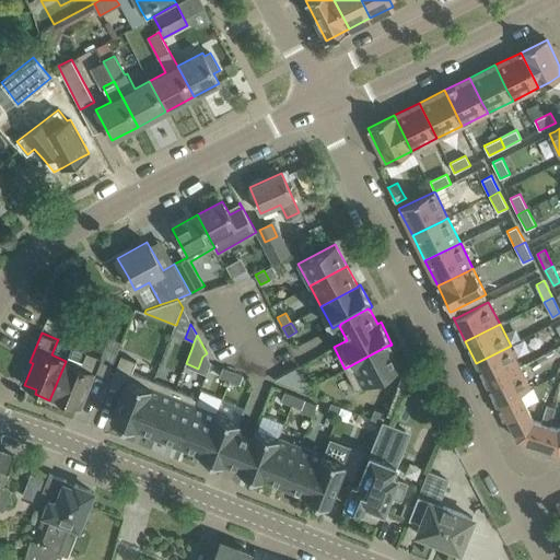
[(109,372),(121,341),(111,337),(102,358),(85,351),(80,366),(66,361),(49,400),(65,406),(67,401),(78,407),(86,385),(90,386),(98,366),(109,372)]
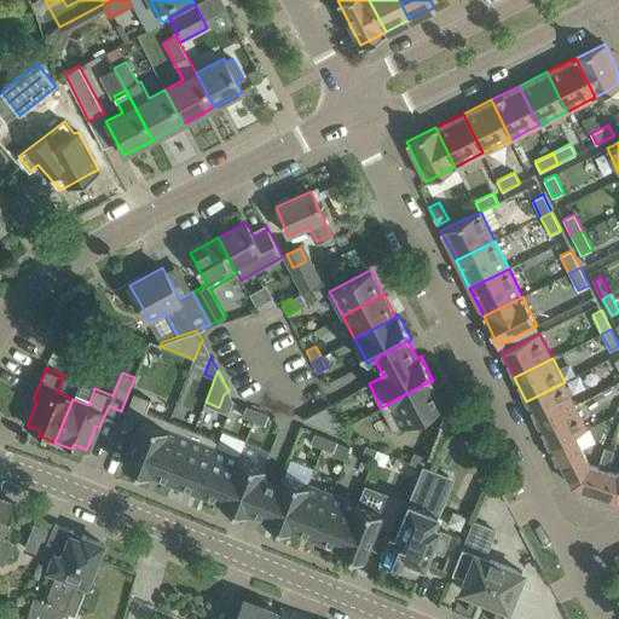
[(443,405),(431,382),(431,381),(381,408),(394,432),(443,405)]
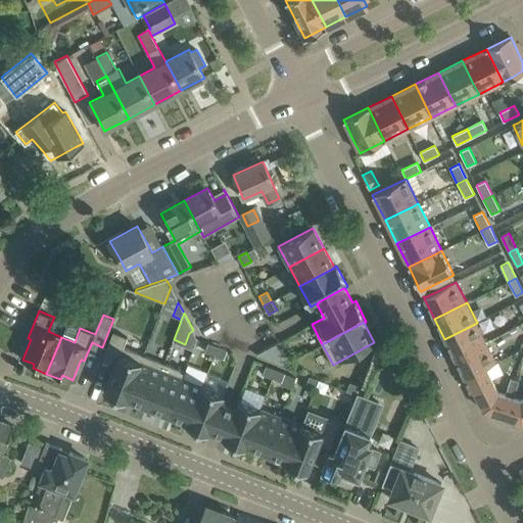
[(455,359),(487,343),(477,323),(444,339),(455,359)]
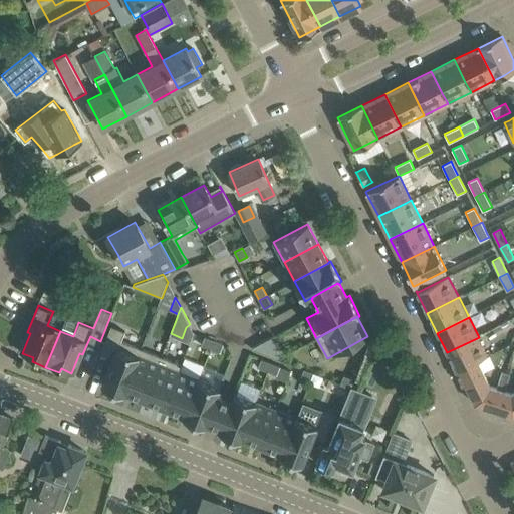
[(121,340),(124,331),(111,326),(101,352),(113,357),(102,386),(123,395),(124,392),(123,392),(141,348),(121,340)]
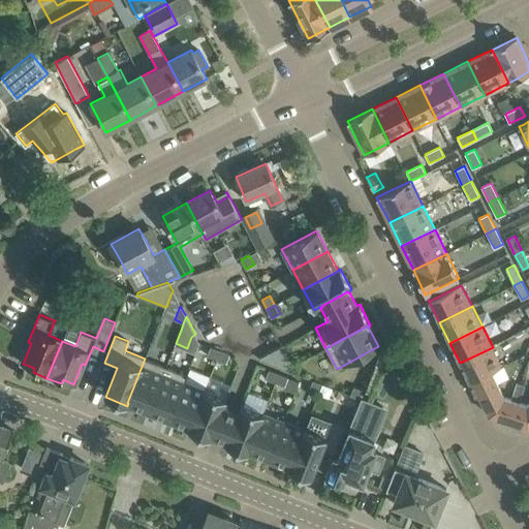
[(217,359),(220,350),(211,346),(208,355),(217,359)]
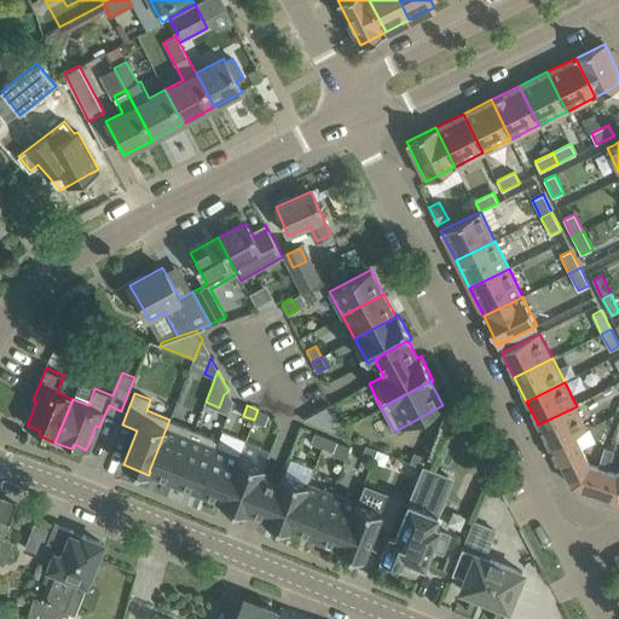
[(550,450),(577,437),(589,431),(577,406),(538,424),(550,450)]
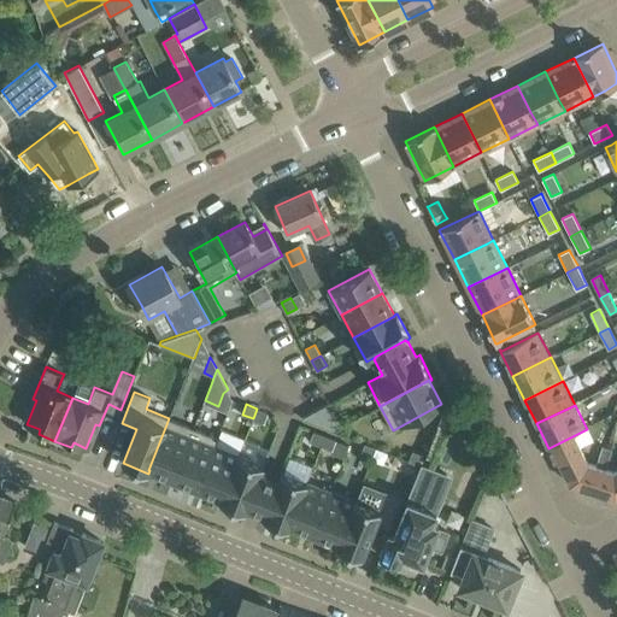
[(317,425),(329,418),(323,406),(304,417),(303,419),(317,425)]
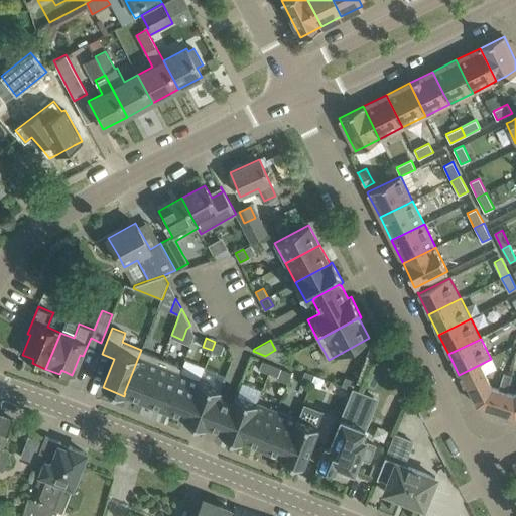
[(221,354),(224,346),(215,342),(212,350),(221,354)]
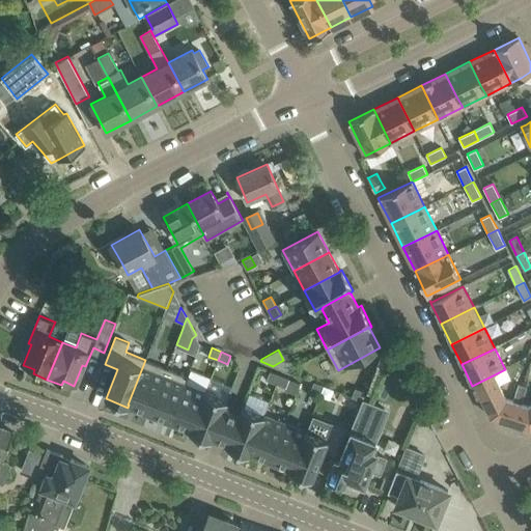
[(149,413),(166,368),(145,360),(128,404),(129,404),(149,413)]
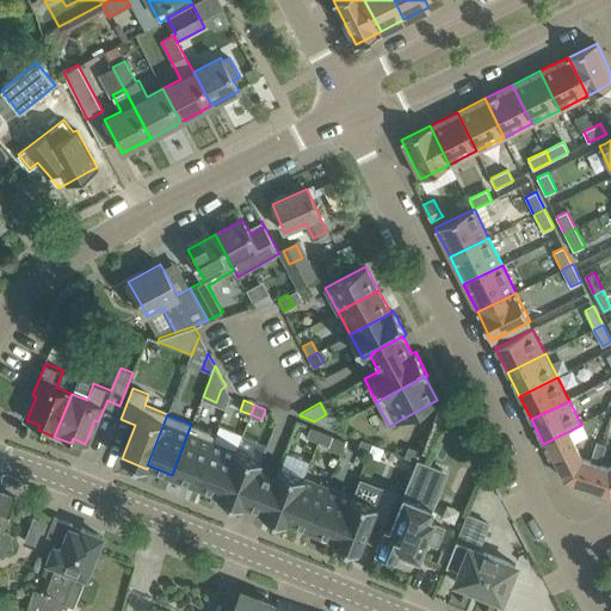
[(214,442),(216,433),(191,424),(172,475),(196,485),(213,442),(214,442)]
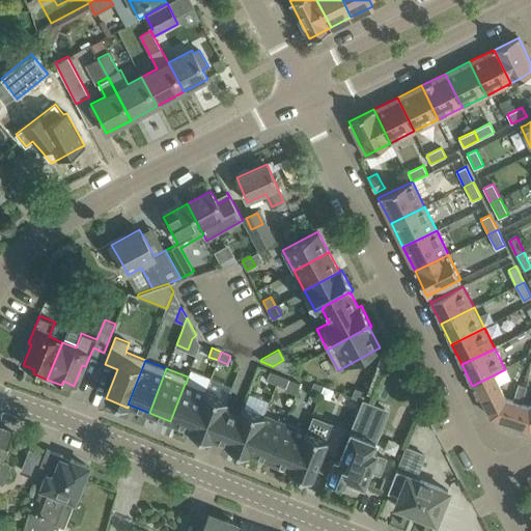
[(276,384),(280,375),(270,371),(267,380),(276,384)]
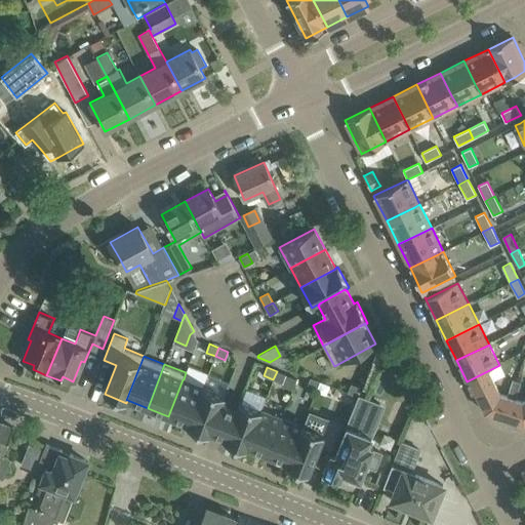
[(512,379),(507,397),(501,395),(489,370),(467,381),(473,393),(475,392),(485,412),(505,418),(517,381),(512,379)]
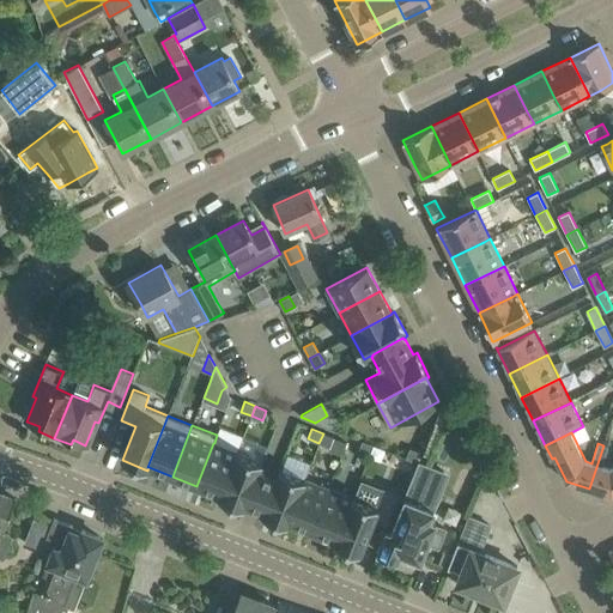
[(331,447),(334,437),(323,434),(319,443),(331,447)]
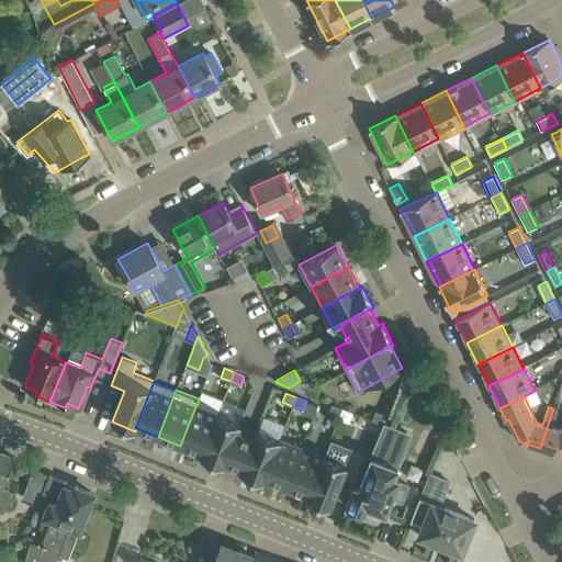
[(339,417),(343,408),(333,404),(328,413),(339,417)]
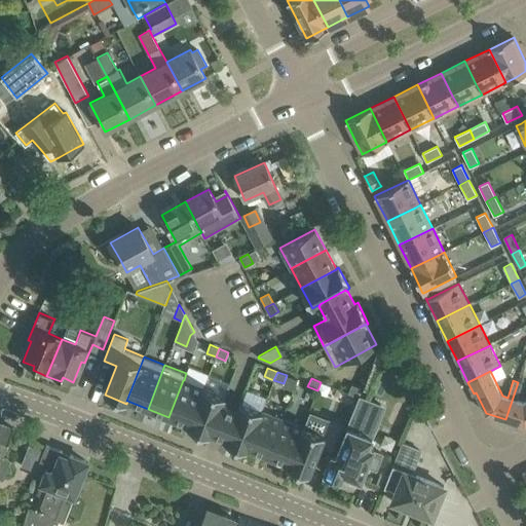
[(203,388),(184,380),(183,380),(168,417),(188,424),(189,425),(203,388)]
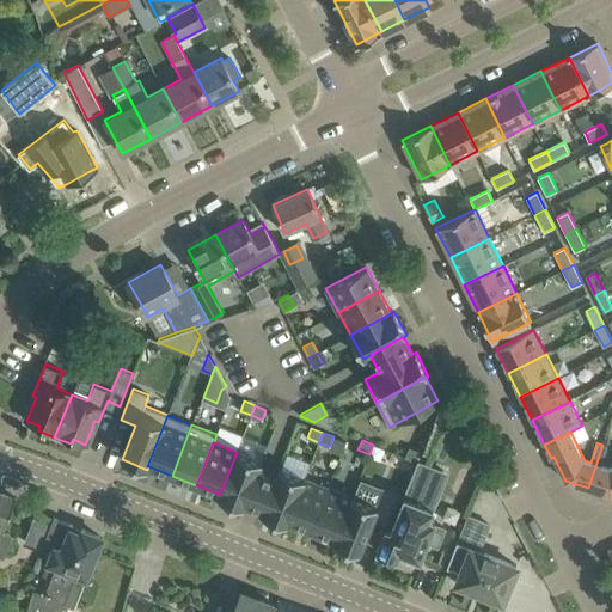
[(611,470),(605,467),(600,465),(606,446),(603,445),(588,488),(611,495),(611,494),(611,470)]
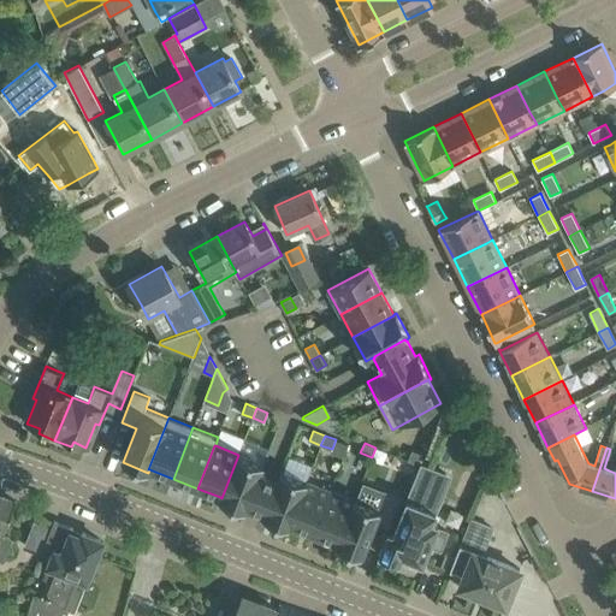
[(420,465),(424,455),(413,450),(408,460),(420,465)]
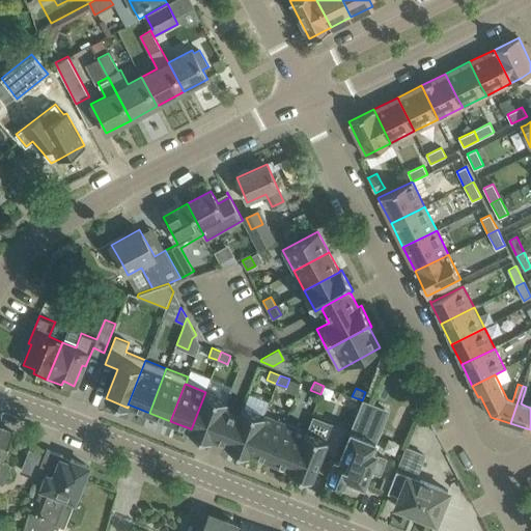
[(190,428),(189,431),(212,440),(213,438),(226,443),(227,442),(228,442),(240,414),(238,414),(239,412),(224,407),(227,400),(205,392),(191,429),(190,428)]
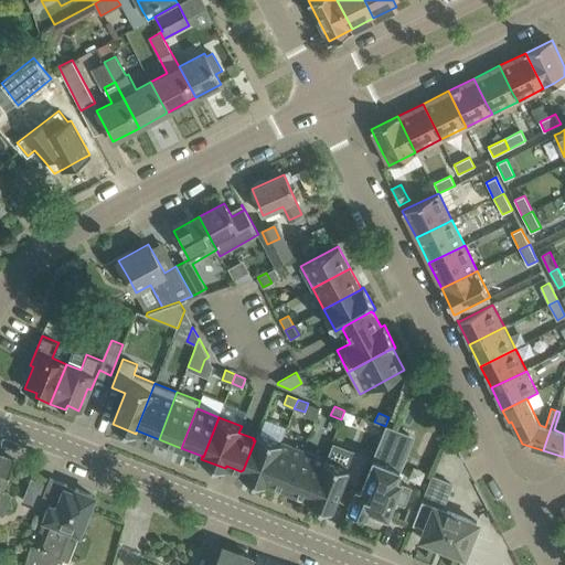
[(432,441),(446,433),(438,420),(424,430),(432,441)]
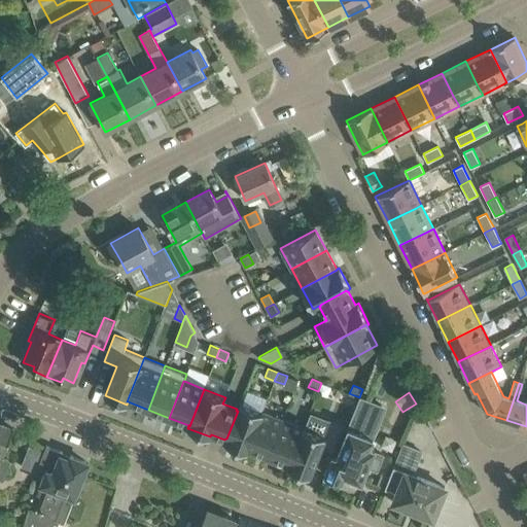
[(374,436),(387,407),(362,396),(336,458),(331,456),(324,473),(341,481),(344,475),(362,482),(367,466),(377,470),(384,454),(375,450),(376,448),(372,446),(375,437),(374,436)]
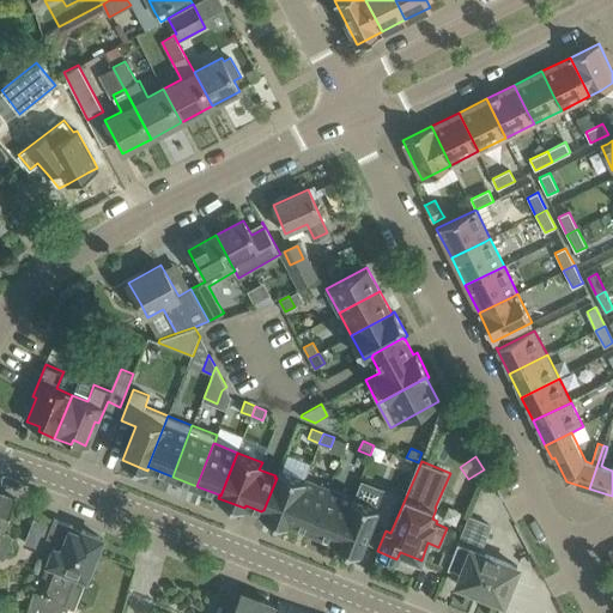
[(262,510),(261,511),(262,513),(261,515),(287,526),(289,522),(287,522),(305,479),(280,469),(277,477),(275,475),(274,478),(277,478),(263,510),(262,510)]
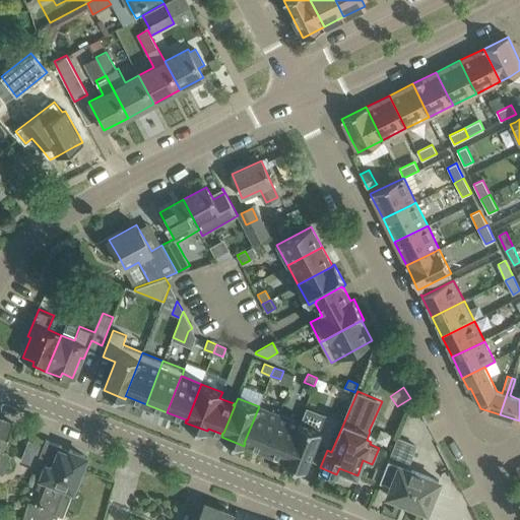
[(264,451),(279,414),(259,406),(244,443),(245,443),(264,451)]
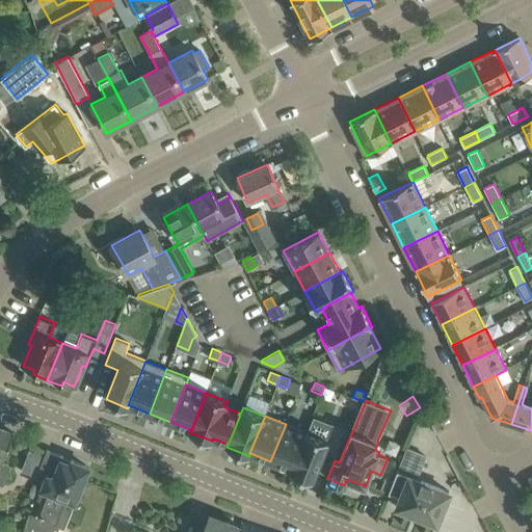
[(337,456),(347,429),(334,423),(326,441),(307,432),(292,470),(291,470),(290,472),(312,480),(324,451),(337,456)]
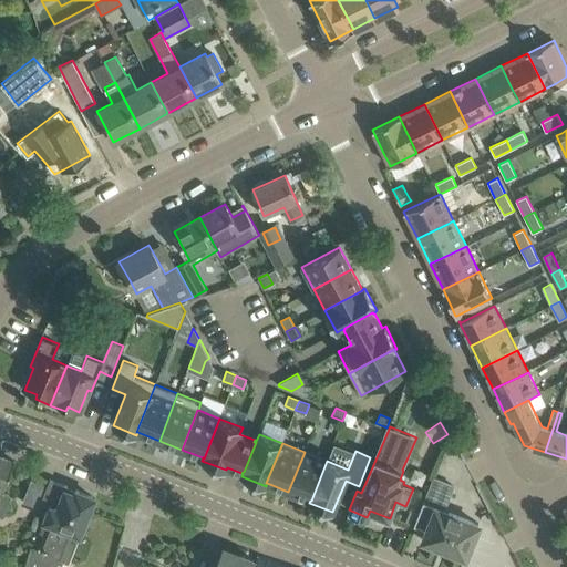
[(311,501),(327,461),(305,452),(288,492),(310,501),(311,501)]
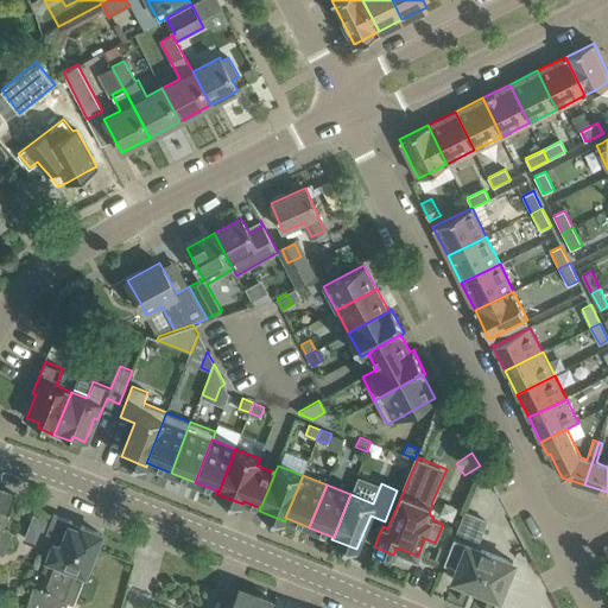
[(16,494),(0,488),(0,552),(4,555),(13,530),(4,527),(16,494)]
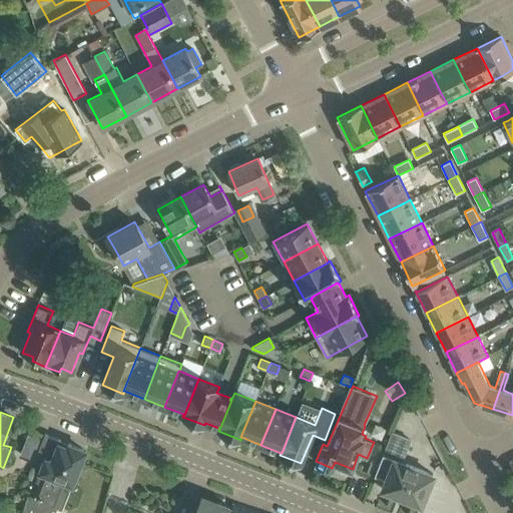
[(411,440),(392,432),(375,475),(386,479),(383,488),(421,504),(433,474),(402,462),(411,440)]
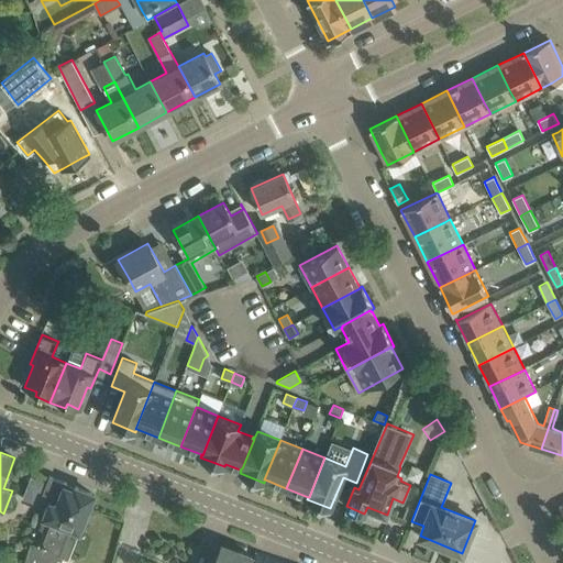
[(56,562),(61,555),(68,558),(79,531),(86,515),(94,494),(50,476),(47,482),(31,476),(22,497),(37,504),(45,507),(41,518),(43,519),(39,529),(47,531),(42,547),(32,543),(26,562),(56,562)]
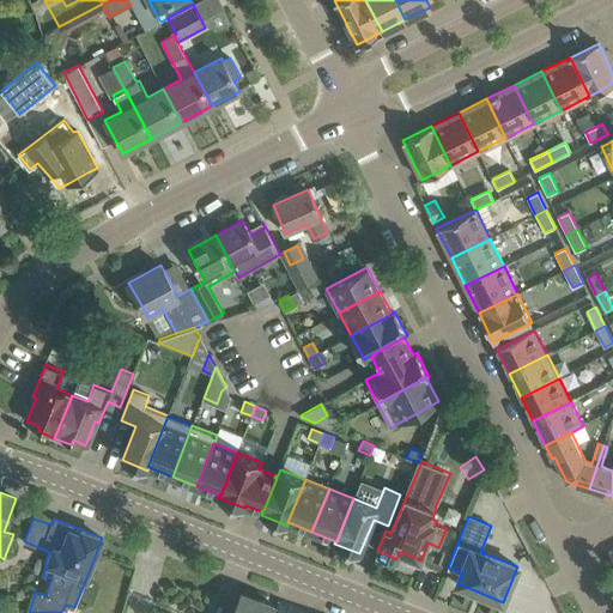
[(242,593),(232,612),(271,612),(274,605),(242,593)]
